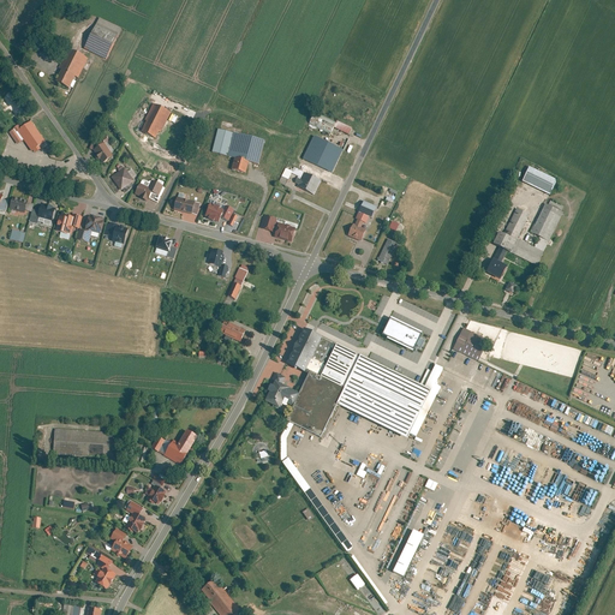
[(99,19),(85,49),(107,59),(121,29),(99,19)]
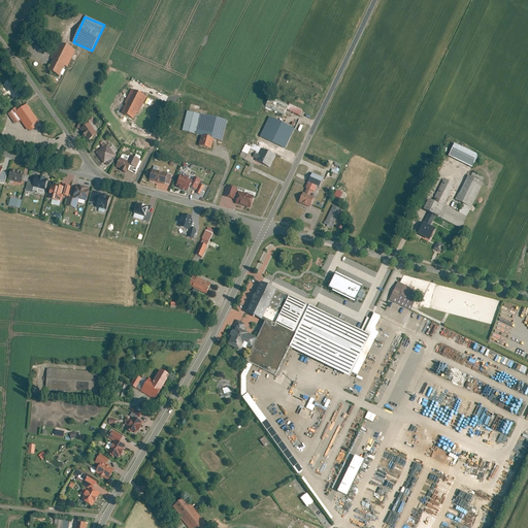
[(75,51),(58,42),(51,58),(52,59),(46,70),(58,76),(64,65),(67,67),(75,51)]
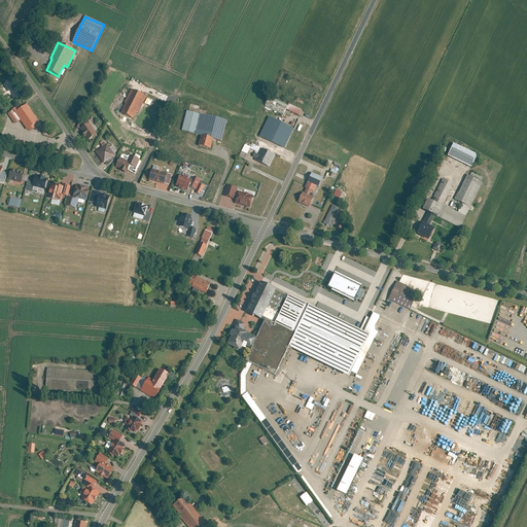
[(146,97),(131,90),(120,113),(135,119),(146,97)]
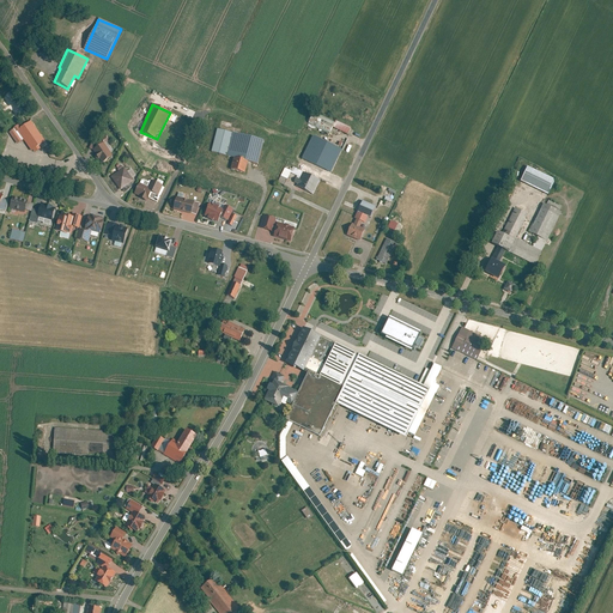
[(334,123),(313,113),(308,123),(329,133),(332,127),(334,123)]
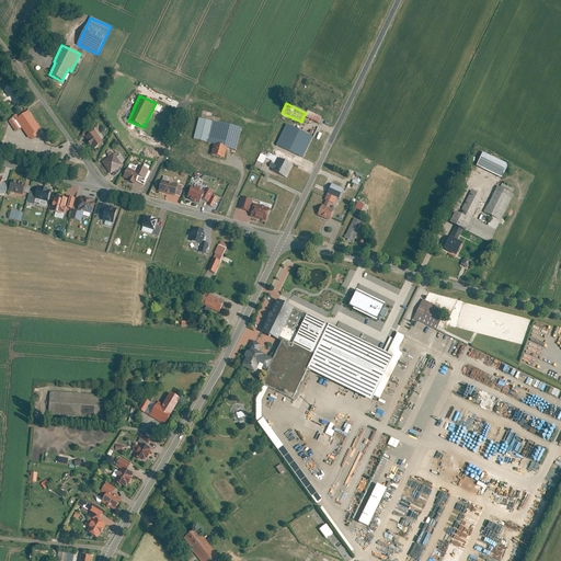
[(318,123),(320,117),(307,111),(306,113),(304,116),(318,123)]
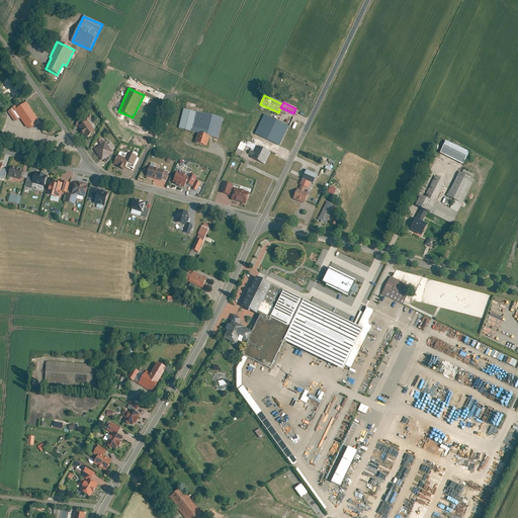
[(17,108),(14,110),(26,127),(37,120),(25,103),(17,108)]
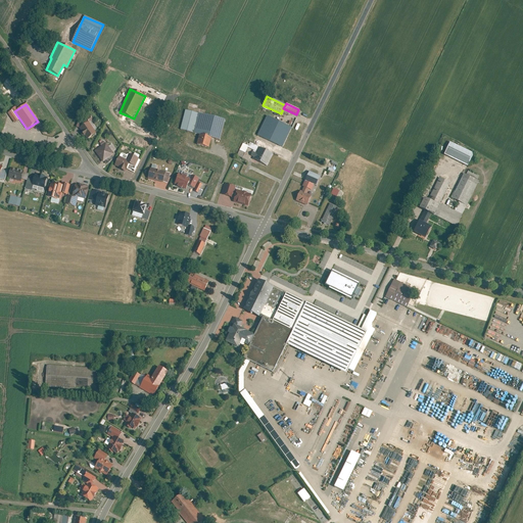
[(197,113),(185,109),(180,129),(192,132),(197,113)]
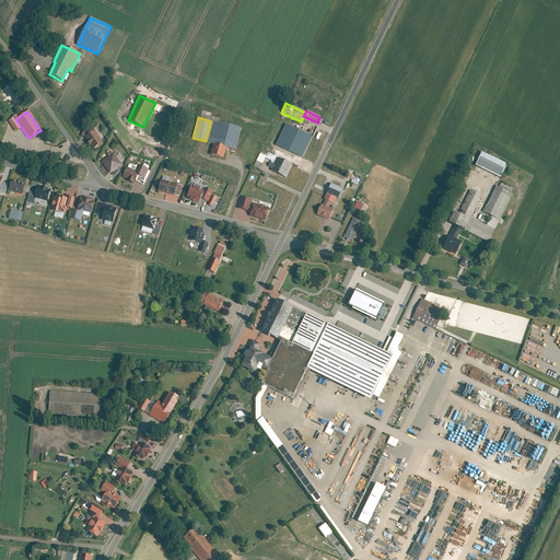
[(8,121),(15,131),(20,128),(14,120),(12,118),(8,121)]
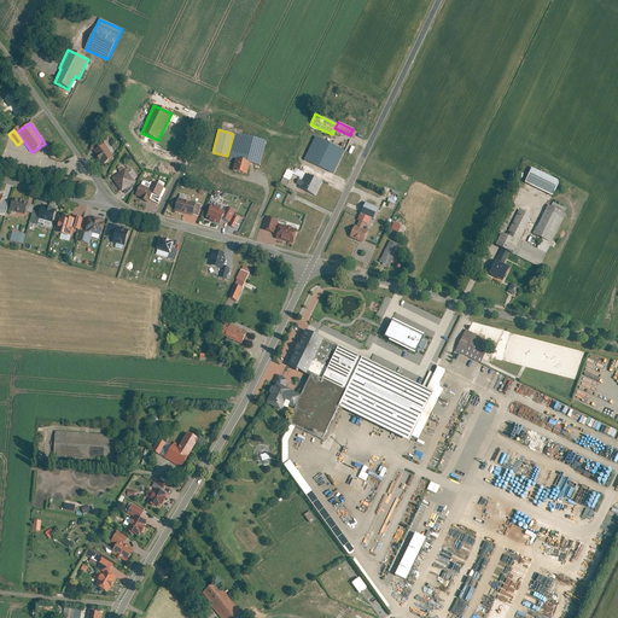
[(233,134),(227,156),(234,158),(249,163),(258,165),(266,144),(233,134)]
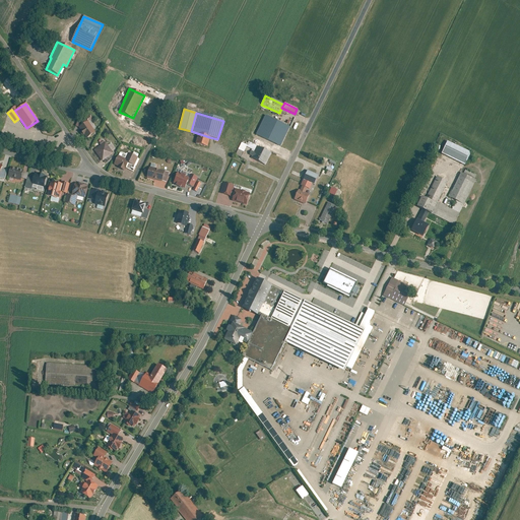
[(288,127),(265,116),(255,135),(279,146),(288,127)]
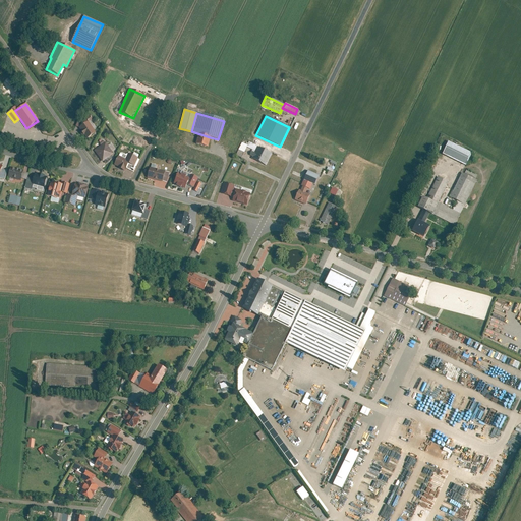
[(96,133),(88,121),(78,128),(88,139),(96,133)]
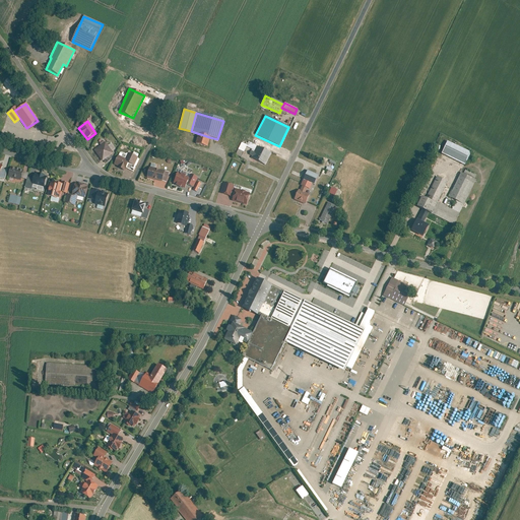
[(209,137),(197,133),(195,143),(206,147),(209,137)]
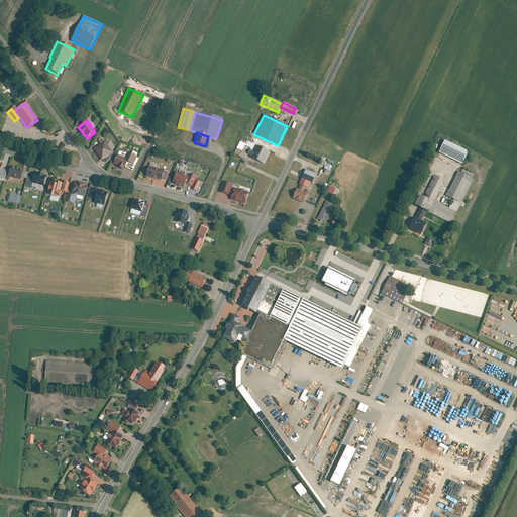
[(468,151),(443,140),(438,152),(461,164),(468,151)]
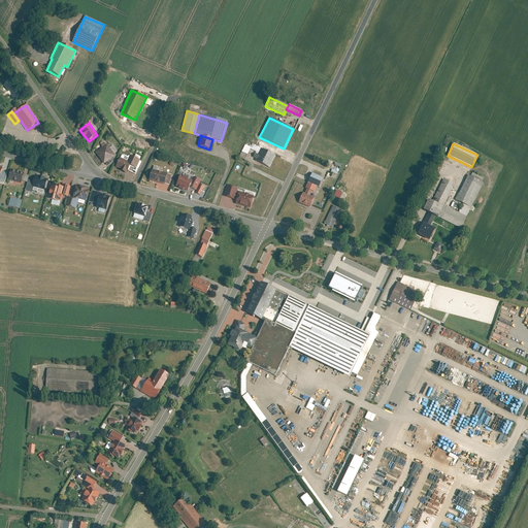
[(114,156),(107,144),(96,153),(103,164),(114,156)]
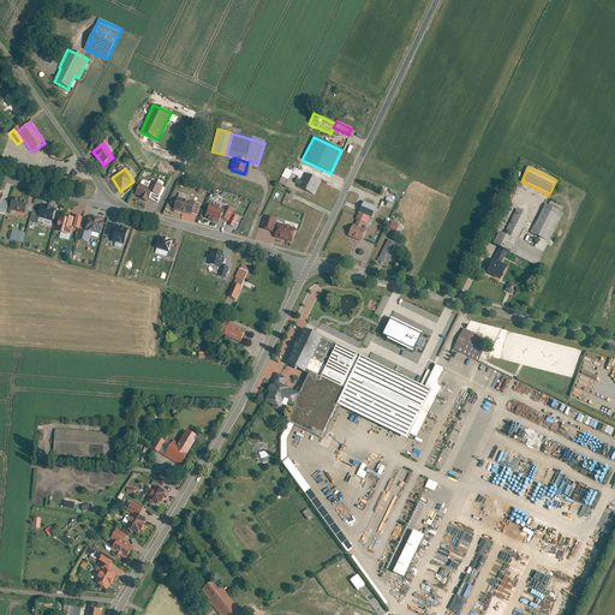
[(292,171),(285,168),(281,177),(287,180),(288,180),(292,171)]
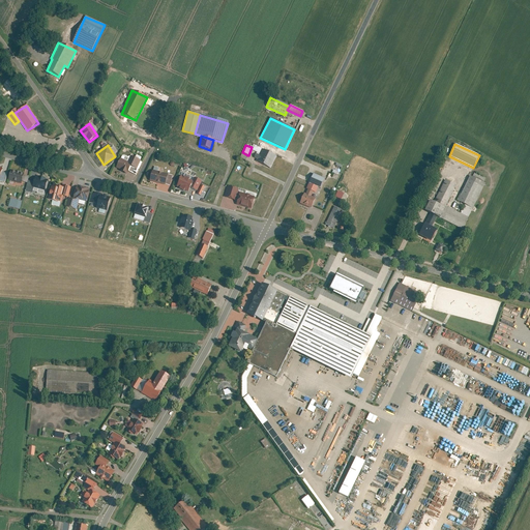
[(276,156),(262,149),(260,154),(257,153),(255,157),(258,159),(257,162),(270,168),(276,156)]
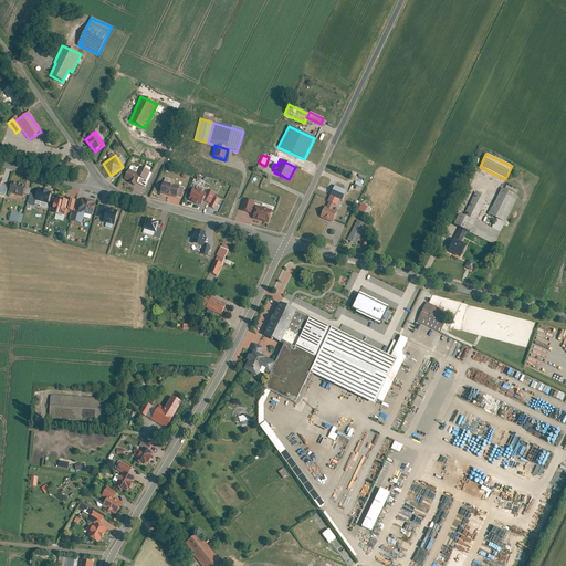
[(143,186),(149,171),(139,167),(137,173),(128,169),(124,179),(128,181),(128,182),(135,186),(136,182),(143,186)]
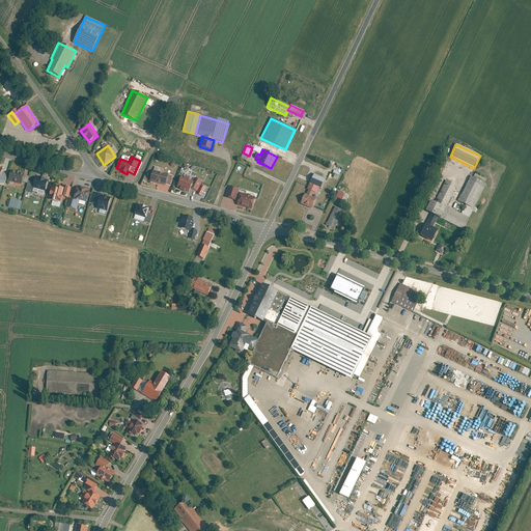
[(9,182),(8,186),(16,187),(17,185),(22,187),(22,186),(23,186),(24,183),(26,184),(28,175),(23,174),(23,173),(10,170),(7,180),(9,182)]
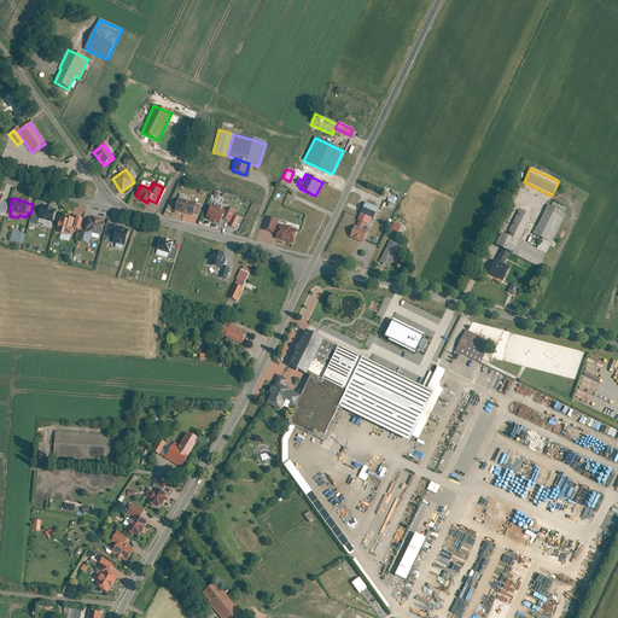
[(194,203),(178,198),(174,210),(192,215),(194,203)]
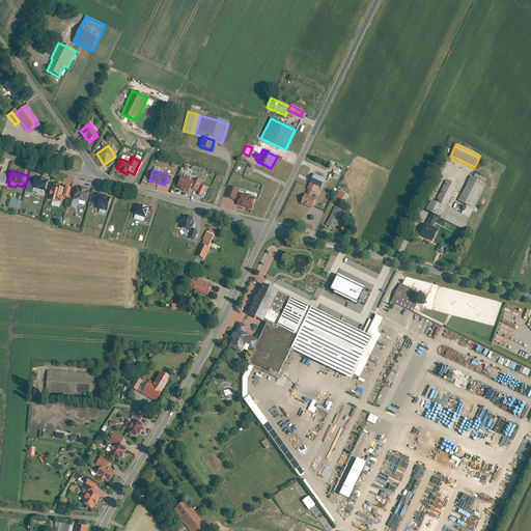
[(475,173),(473,177),(483,183),(485,178),(475,173)]
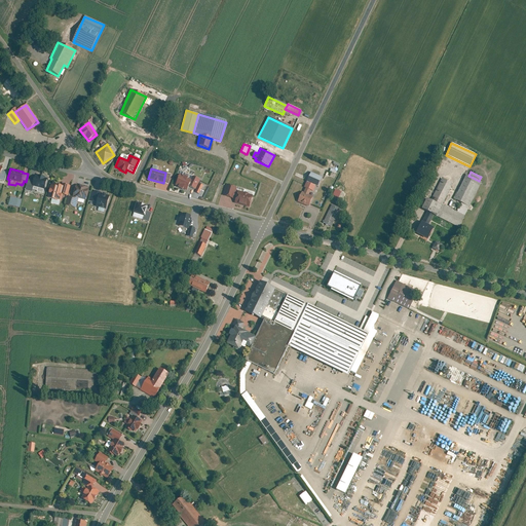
[(322,178),(310,173),(306,182),(317,186),(322,178)]
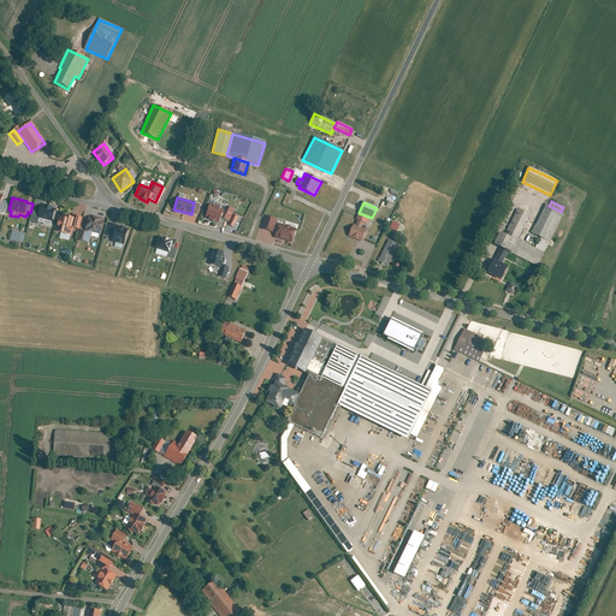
[(224,211),(209,203),(203,217),(208,218),(207,220),(212,223),(213,220),(218,223),(219,218),(224,211)]
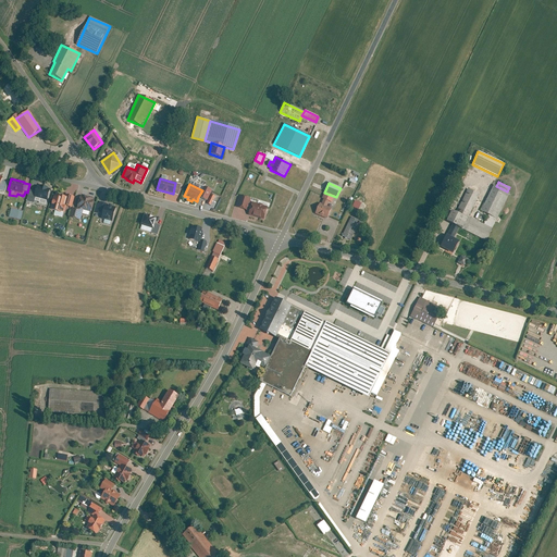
[(496,186),(493,185),(481,211),(487,215),(497,219),(509,193),(507,192),(496,186)]
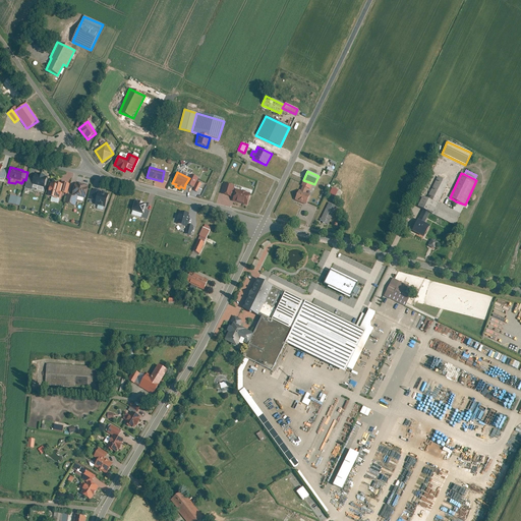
[(32,178),(27,177),(24,187),(31,189),(33,184),(43,187),(46,177),(34,174),(32,178)]
